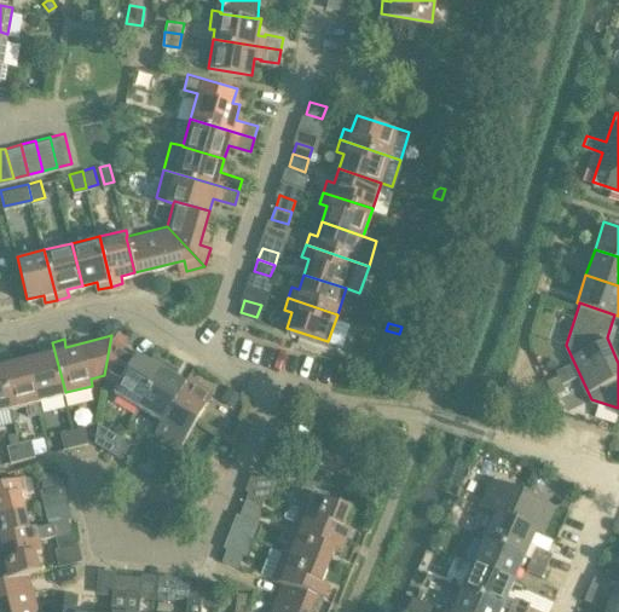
[(111,335),(104,375),(105,375),(117,382),(114,388),(138,403),(165,359),(155,353),(151,359),(111,335)]
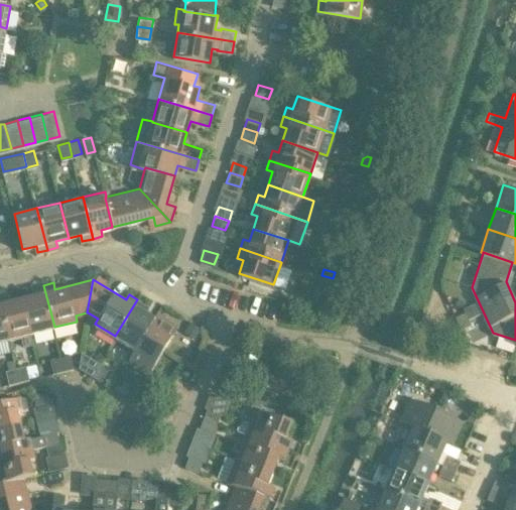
[(54,327),(43,285),(33,287),(34,294),(22,297),(31,333),(54,327)]
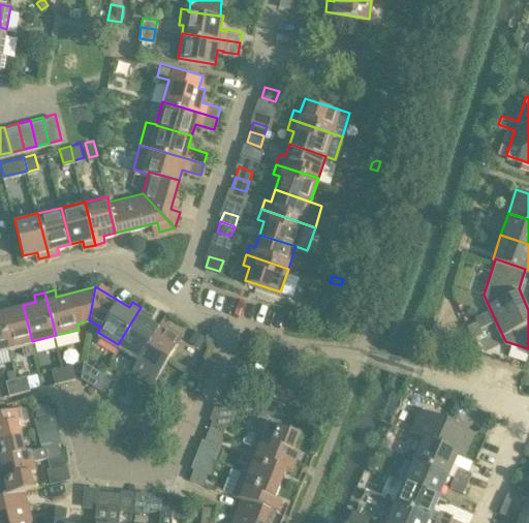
[(8,301),(0,303),(0,310),(9,346),(22,343),(24,354),(34,350),(32,341),(23,305),(10,308),(8,301)]
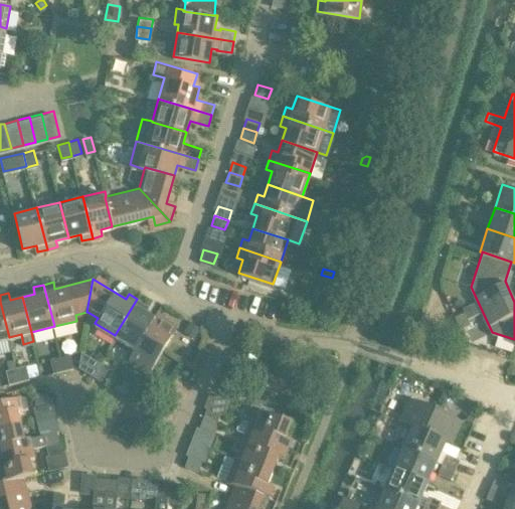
[(308,295),(305,306),(320,311),(323,300),(308,295)]
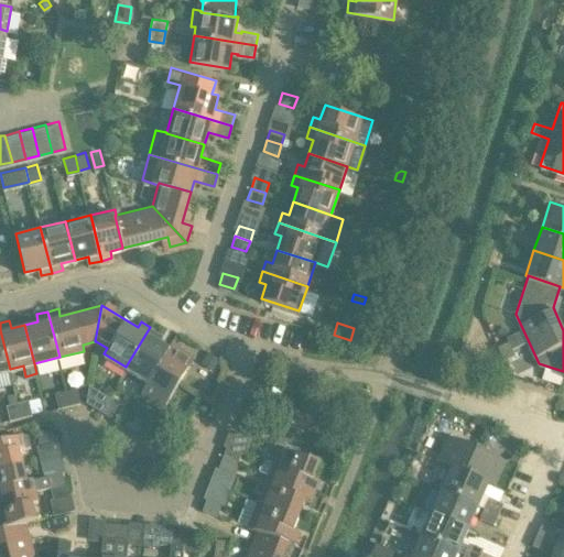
[(150,327),(126,367),(148,380),(149,380),(156,368),(169,347),(169,346),(156,339),(160,332),(150,327)]
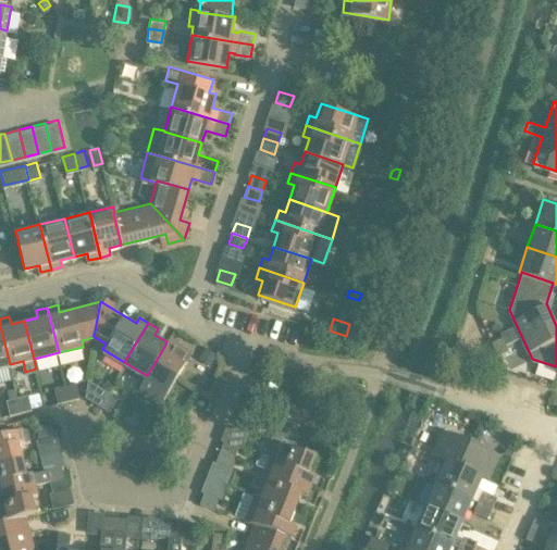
[(0,366),(10,364),(0,326),(0,366)]
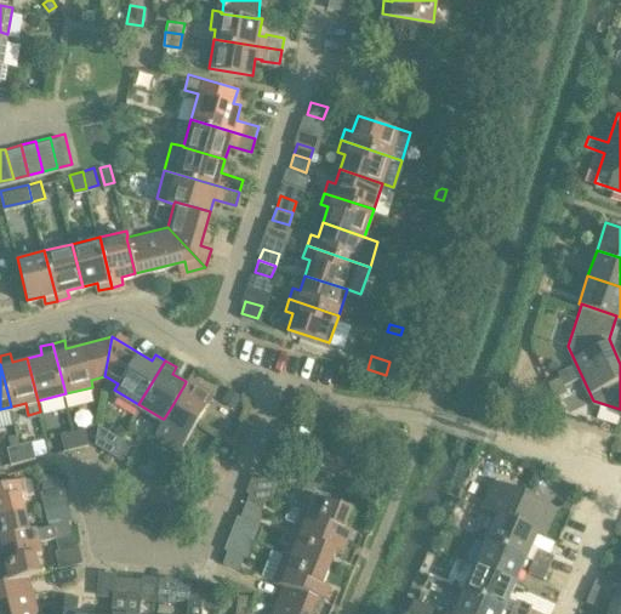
[(563,381),(560,374),(548,380),(552,387),(563,381)]
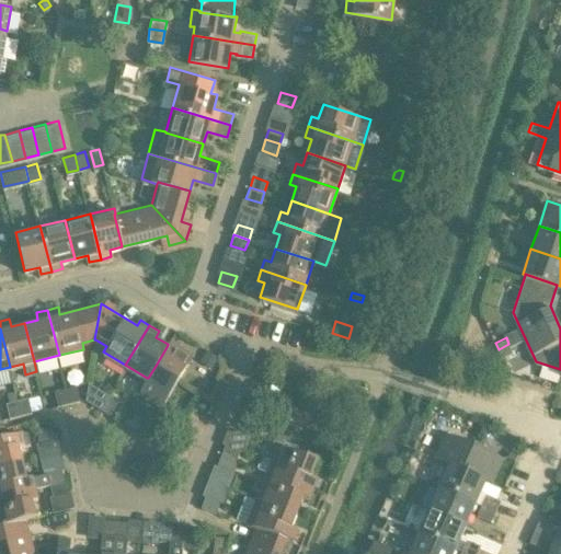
[(168,345),(156,366),(178,379),(194,351),(171,338),(168,344),(168,345)]
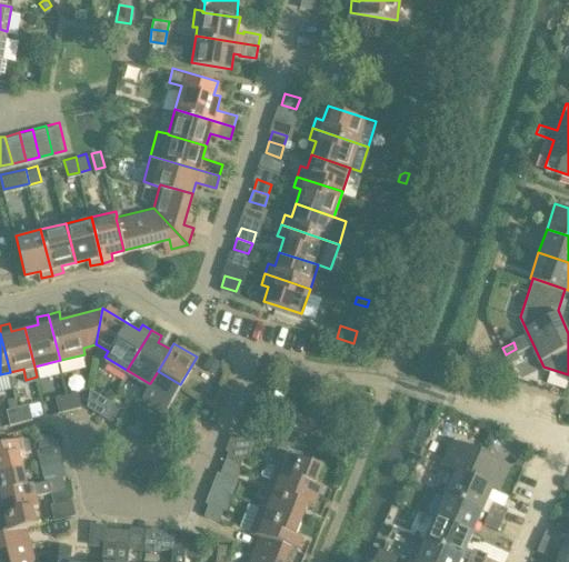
[(509,361),(519,355),(516,349),(506,354),(509,361)]
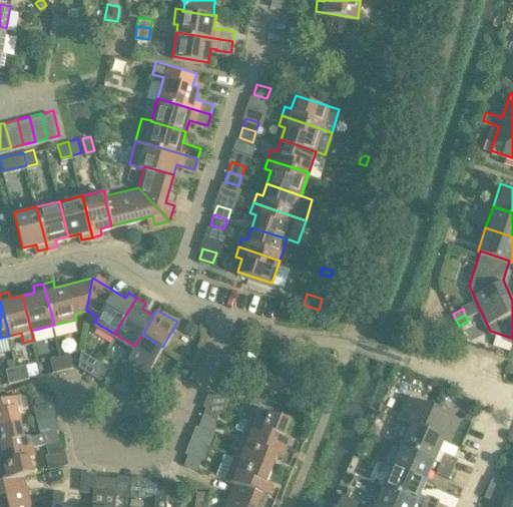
[(189,320),(184,327),(193,334),(198,325),(189,320)]
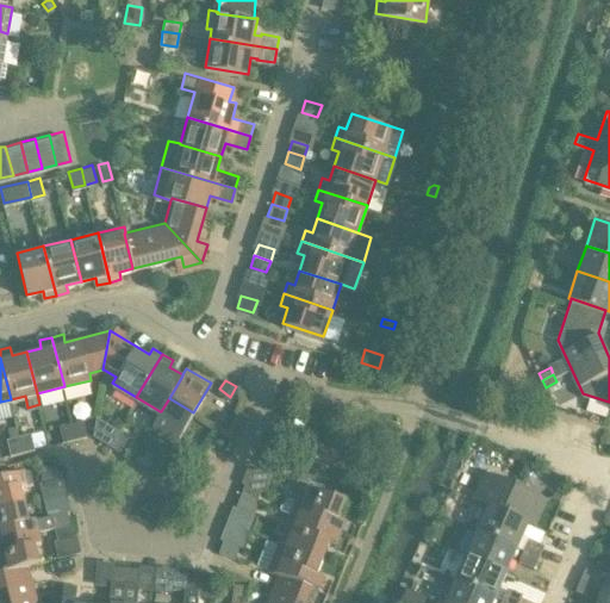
[(161,411),(160,411),(150,427),(176,441),(193,412),(169,398),(161,411)]
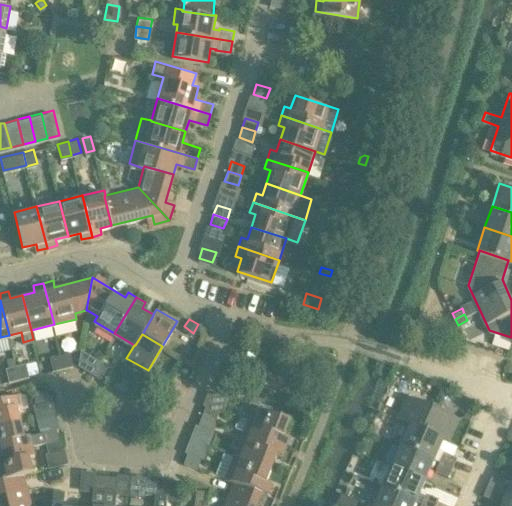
[(272,356),(277,342),(266,339),(261,353),(272,356)]
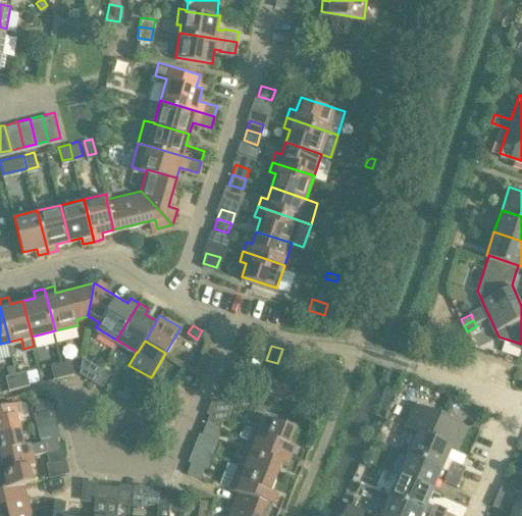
[(82,355),(80,370),(81,370),(94,378),(101,366),(82,355)]
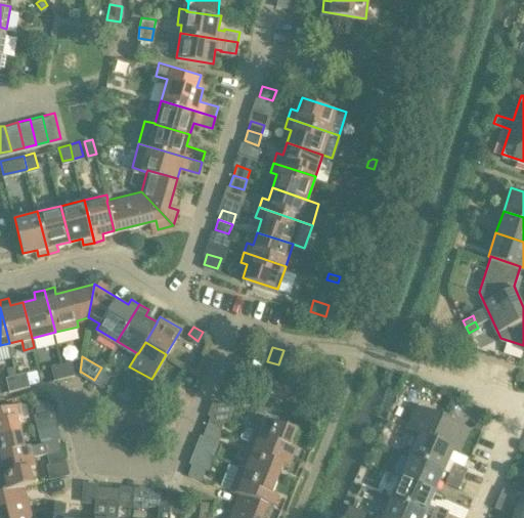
[(62,360),(66,375),(75,373),(72,358),(62,360)]
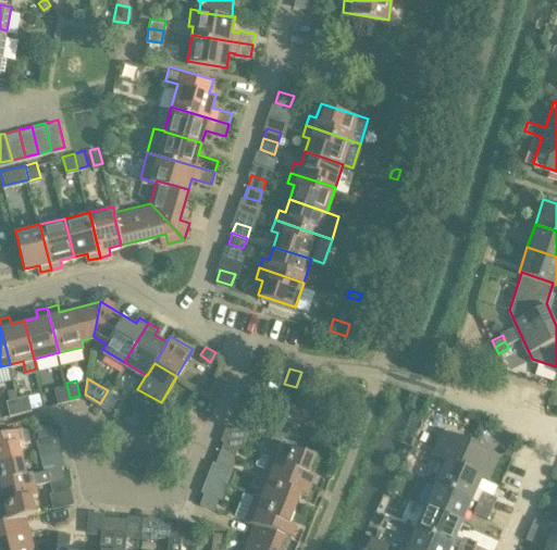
[(70,398),(66,383),(54,386),(58,401),(70,398)]
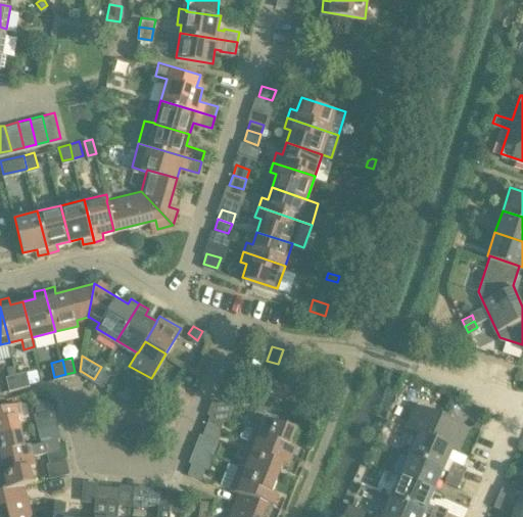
[(101,367),(94,379),(103,384),(110,373),(101,367)]
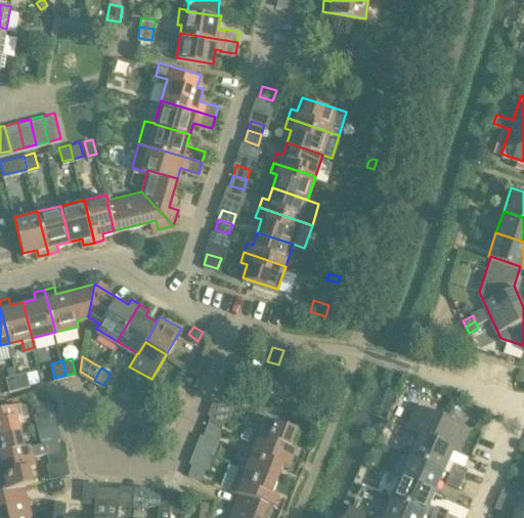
[(27,370),(16,372),(19,386),(30,384),(27,370)]
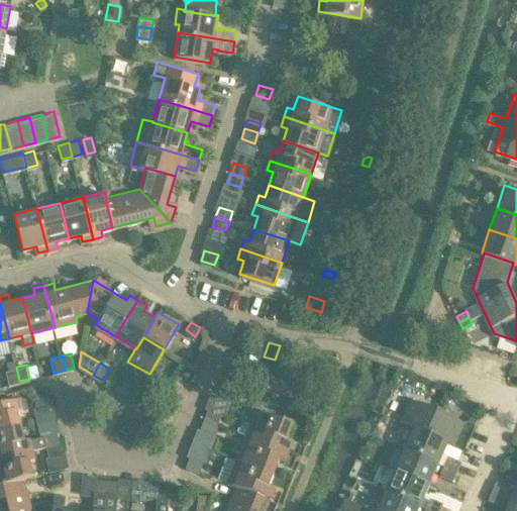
[(19,381),(16,367),(6,370),(9,383),(19,381)]
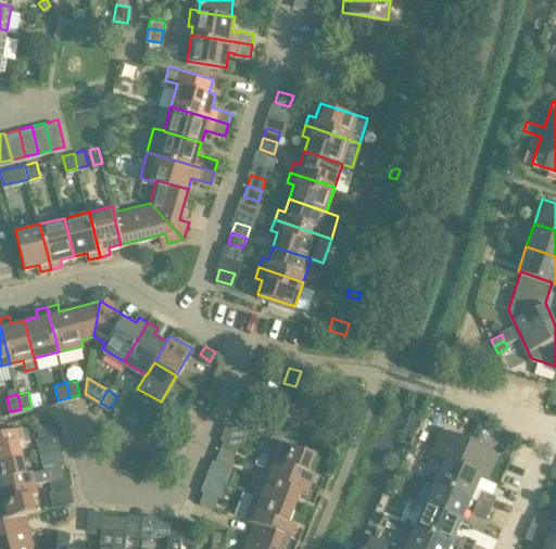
[(327,415),(290,400),(285,412),(321,426),(327,415)]
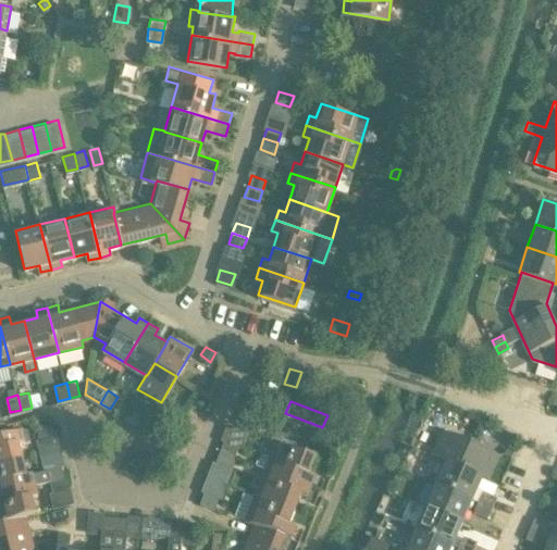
[(123,417),(136,425),(143,413),(130,405),(123,417)]
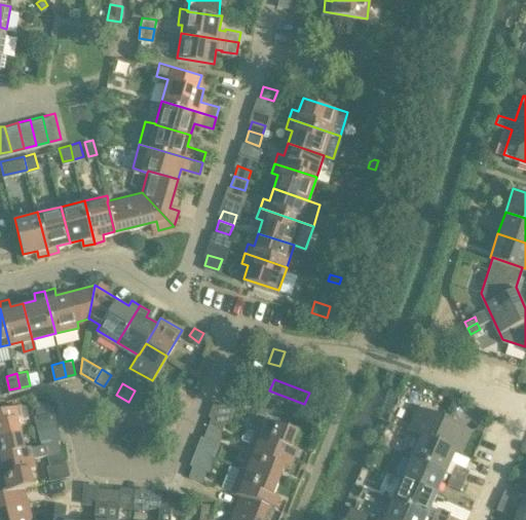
[(50,409),(50,407),(48,399),(34,402),(37,412),(50,409)]
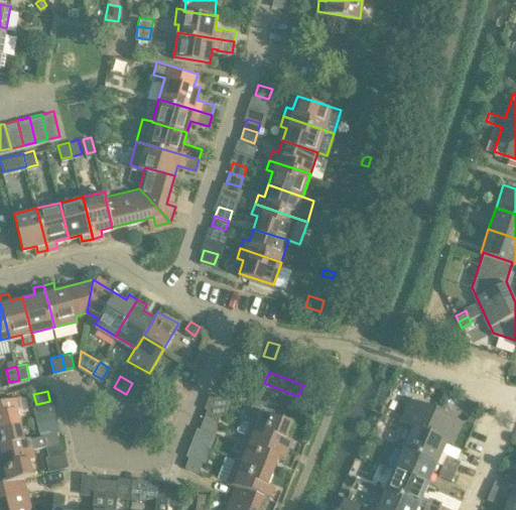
[(426,430),(436,407),(409,395),(399,418),(413,424),(426,430)]
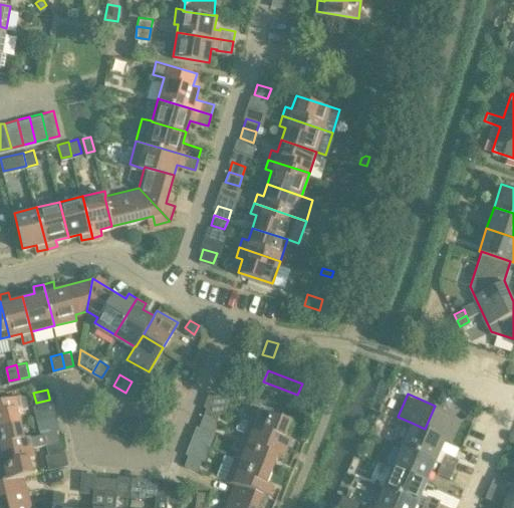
[(25,395),(20,396),(0,400),(0,426),(19,422),(16,408),(28,405),(25,395)]
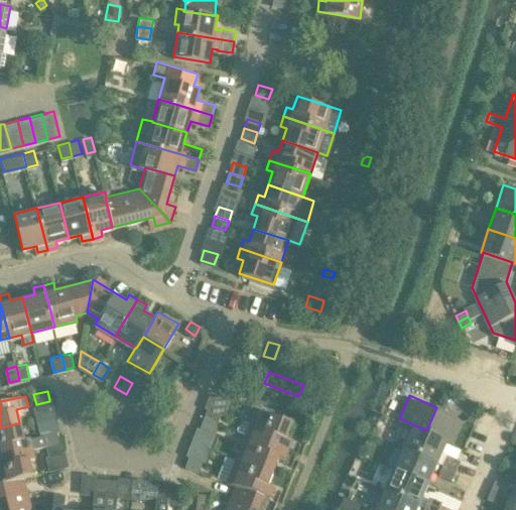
[(270,406),(268,413),(274,415),(277,409),(270,406)]
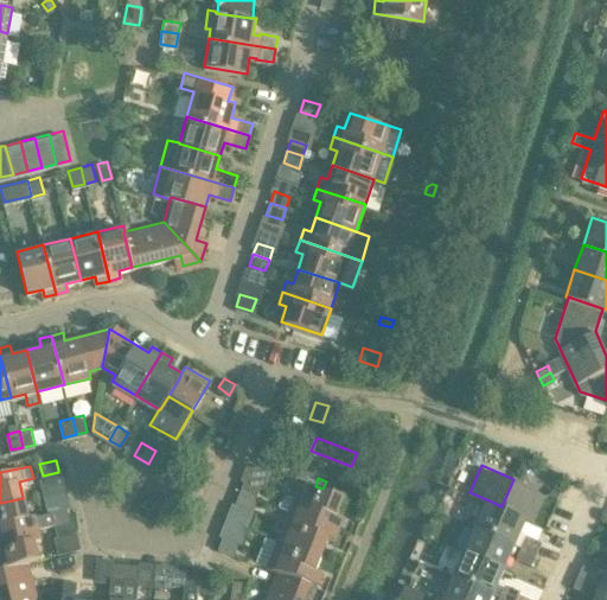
[(244,479),(240,491),(255,497),(260,485),(244,479)]
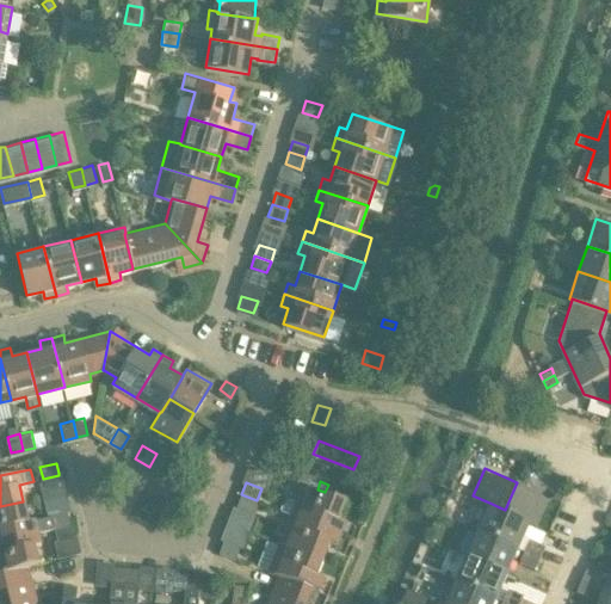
[(505,510),(529,521),(536,523),(548,495),(517,482),(505,510)]
